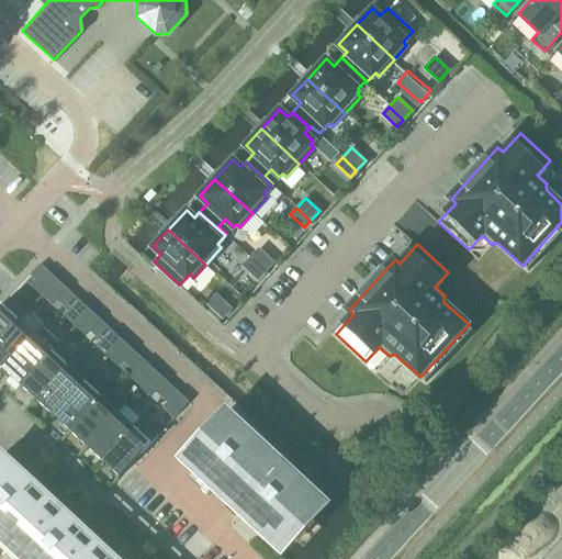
[(272,261),(259,248),(249,258),(263,271),(272,261)]
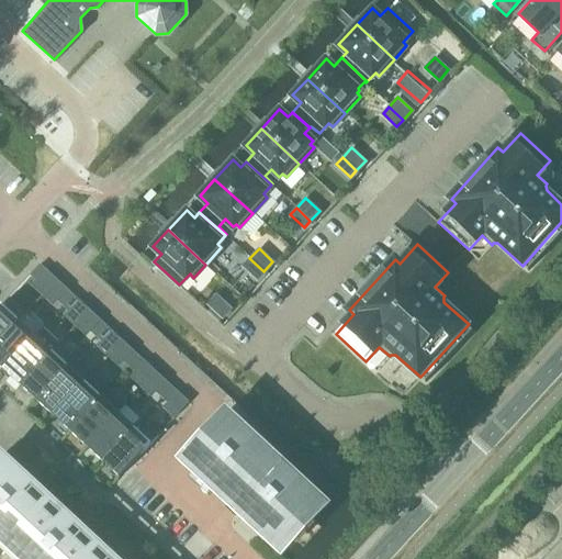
[(244,265),(258,278),(263,271),(249,258),(244,265)]
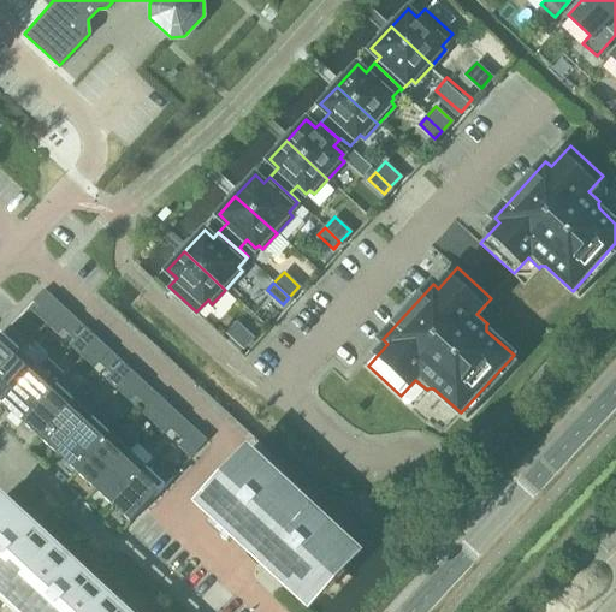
[(52,295),(45,287),(33,299),(41,307),(52,295)]
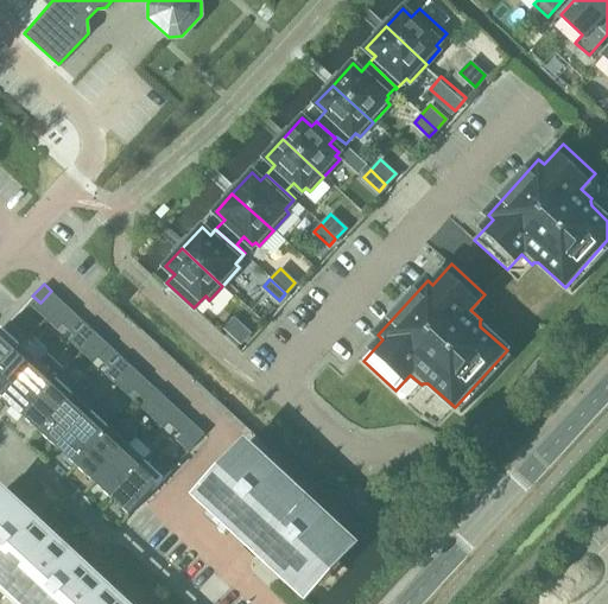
[(80,317),(73,311),(62,323),(68,329),(80,317)]
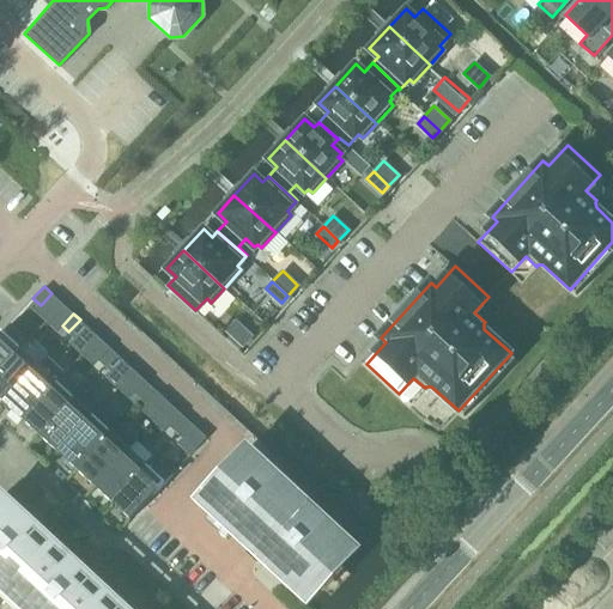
[(68,332),(76,339),(87,327),(80,320),(68,332)]
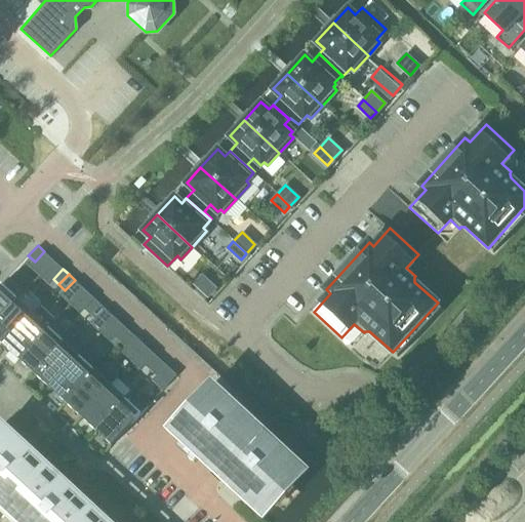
[(208,294),(215,287),(202,275),(195,283),(208,294)]
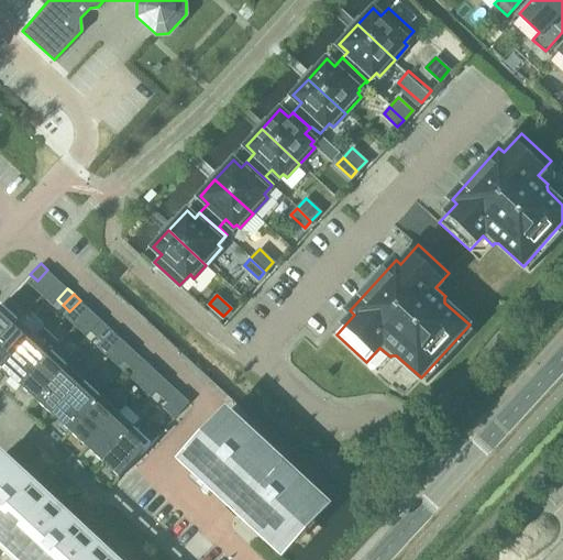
[(26,313),(9,296),(0,306),(0,340),(20,320),(26,313)]
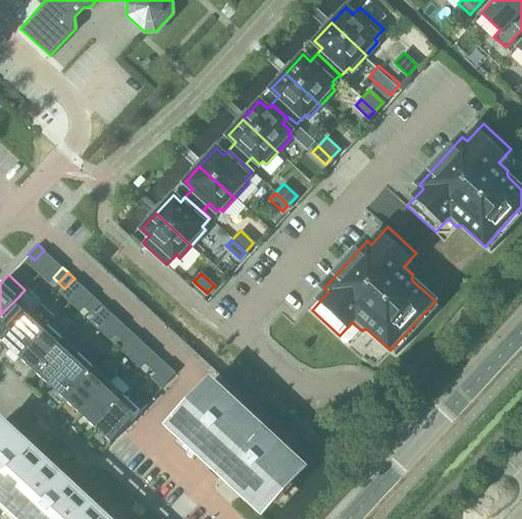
[(84,306),(89,311),(99,301),(93,296),(84,306)]
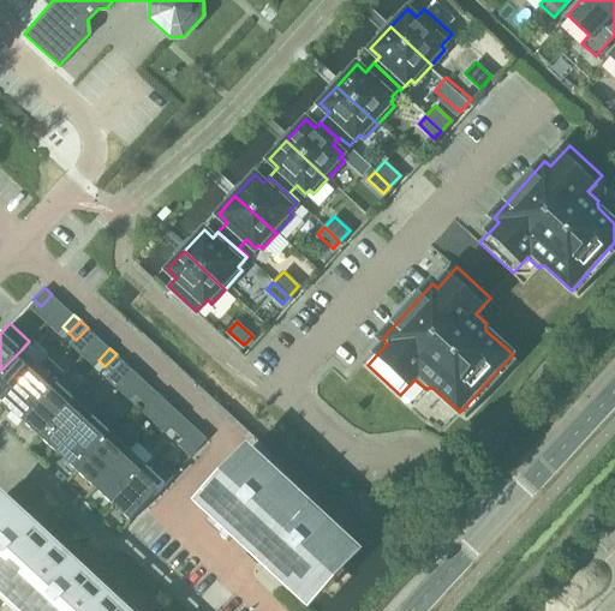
[(0,371),(0,397),(5,402),(39,365),(22,349),(0,371)]
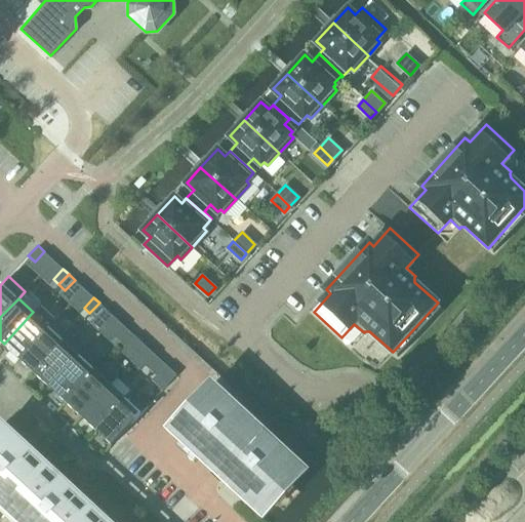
[(99,303),(89,313),(95,319),(106,308),(99,303)]
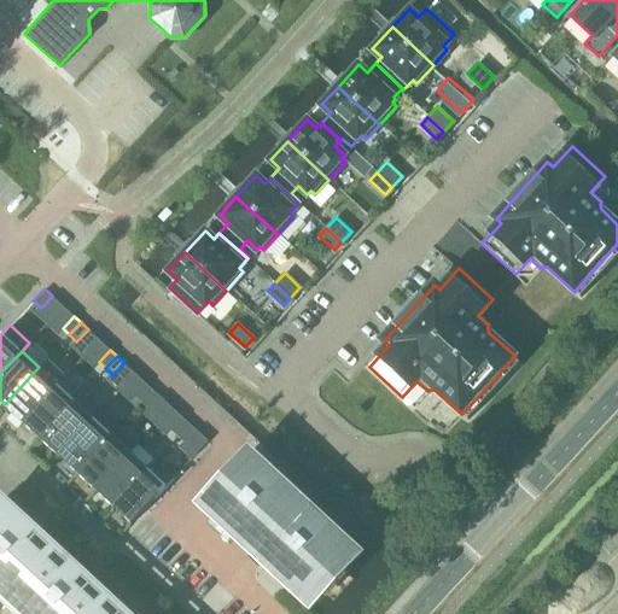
[(5,404),(23,421),(65,375),(47,358),(39,367),(5,404)]
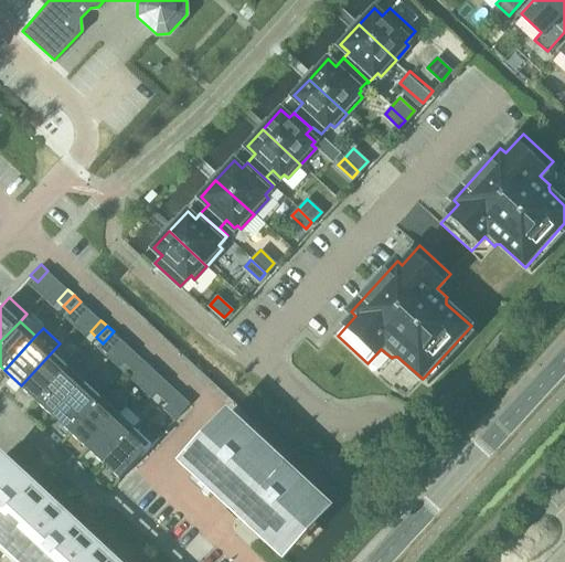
[(21,385),(38,401),(76,359),(60,343),(21,385)]
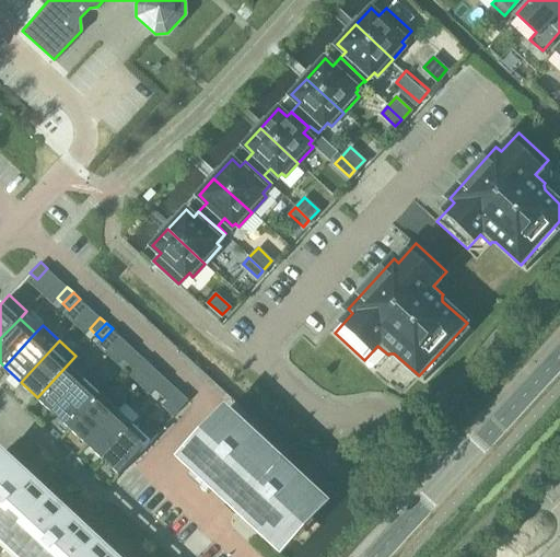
[(128,364),(139,352),(132,347),(123,359),(128,364)]
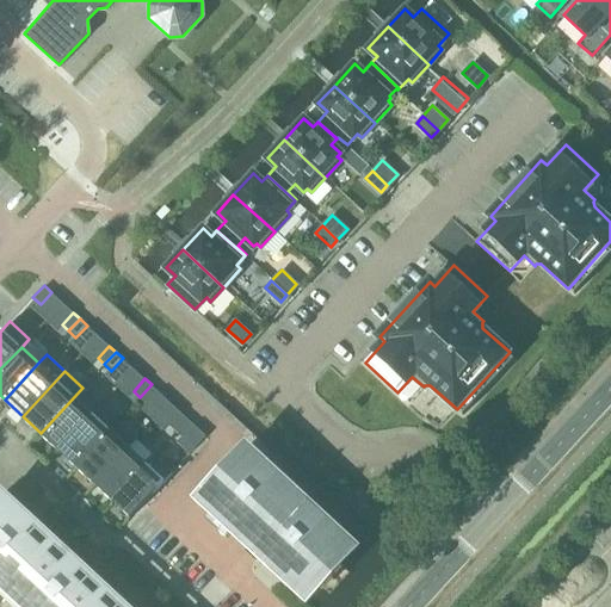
[(152,384),(140,397),(147,403),(159,391),(152,384)]
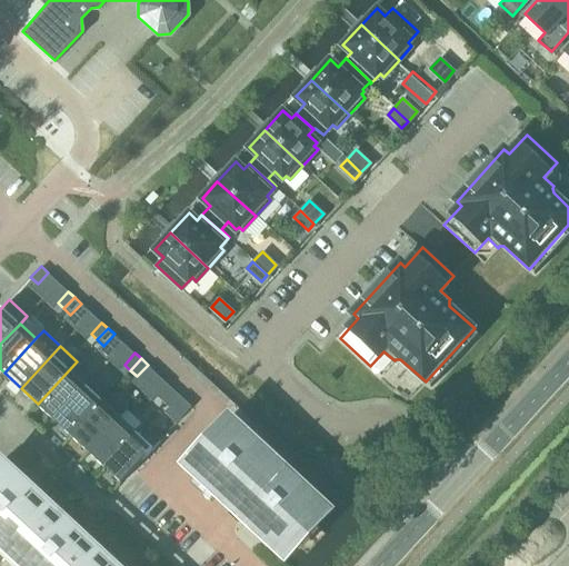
[(38,404),(55,419),(93,377),(77,361),(38,404)]
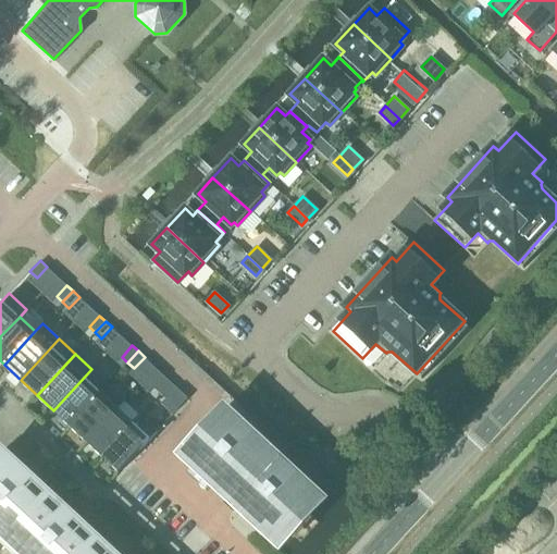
[(53,410),(70,426),(108,384),(91,369),(53,410)]
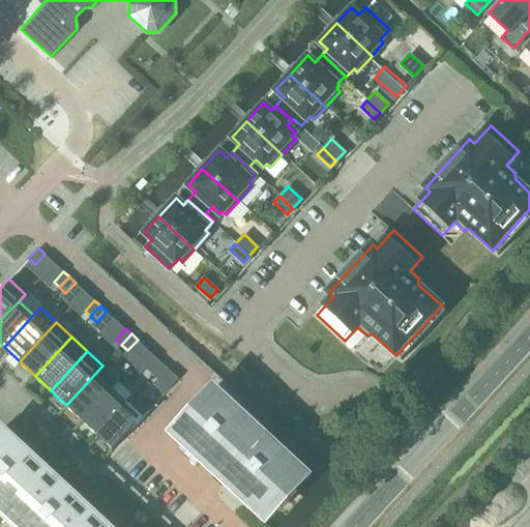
[(152,373),(163,362),(156,357),(147,368),(152,373)]
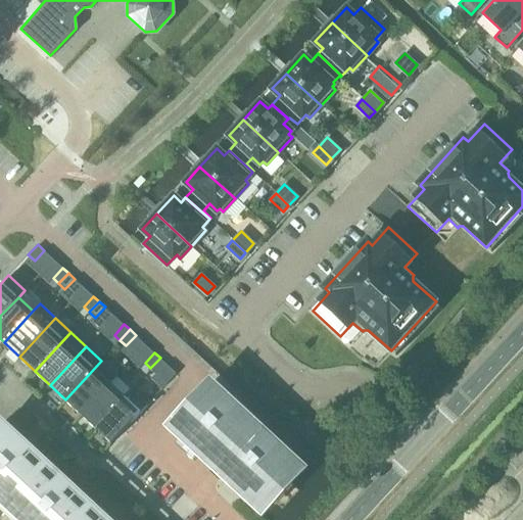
[(160,358),(150,368),(156,374),(167,364),(160,358)]
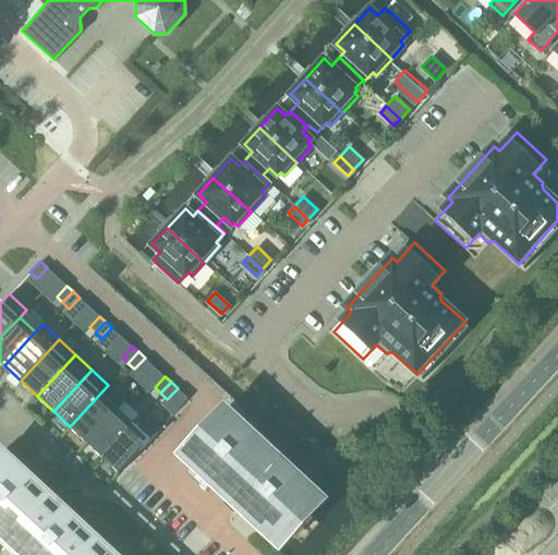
[(70,426),(86,441),(118,408),(124,400),(108,385),(70,426)]
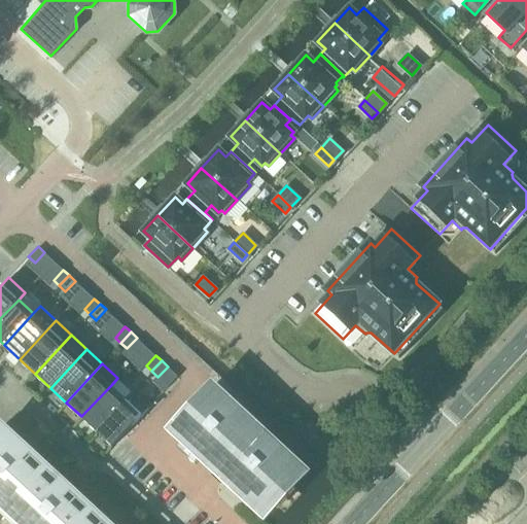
[(81,416),(97,430),(126,398),(111,385),(81,416)]
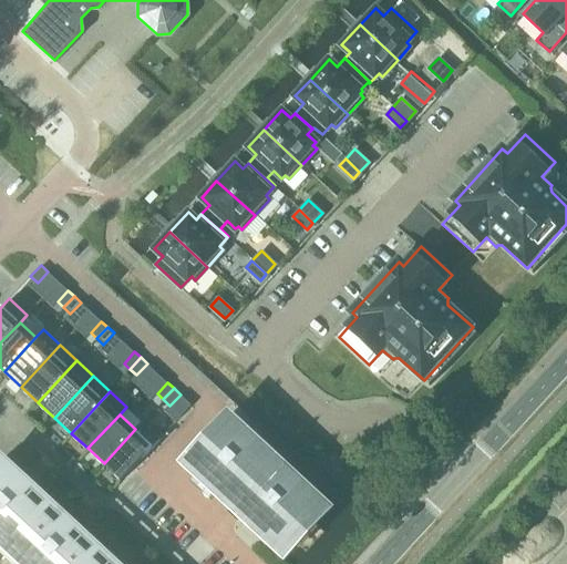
[(195,449),(182,463),(183,464),(229,508),(230,506),(240,516),(239,518),(279,553),(294,537),(290,535),(308,515),(311,519),(326,503),(286,465),(276,477),(267,469),(267,468),(248,450),(256,441),(246,432),(244,436),(224,418),(195,449)]
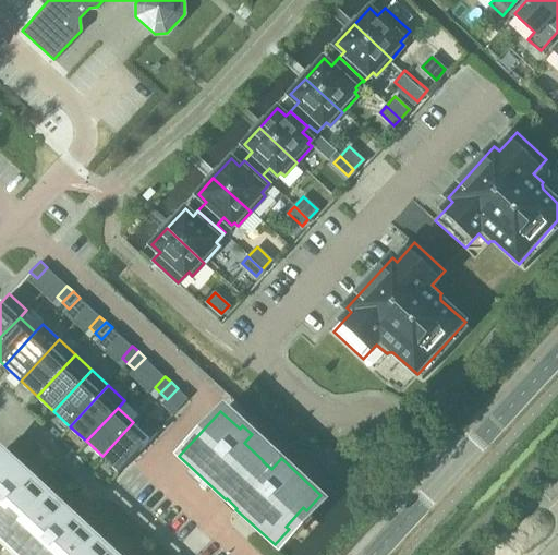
[(141,414),(133,422),(102,456),(119,471),(118,472),(119,473),(158,431),(141,414)]
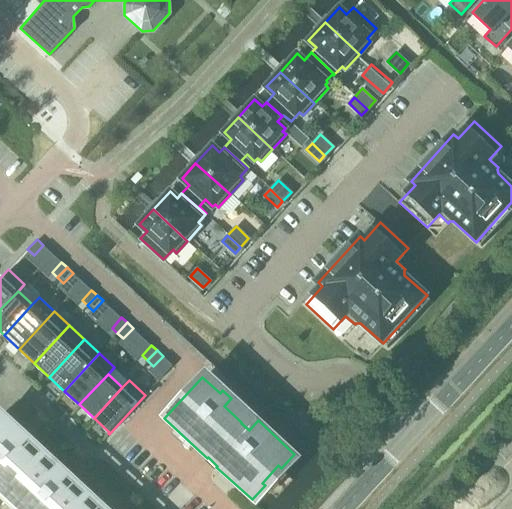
[(88,508),(21,447),(28,439),(19,431),(16,434),(0,418),(0,485),(25,508),(88,508)]
